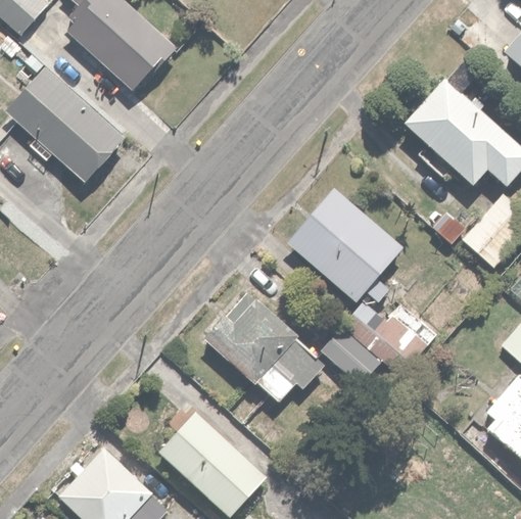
[(0,0),(0,16),(20,35),(48,2),(45,0),(0,0)]
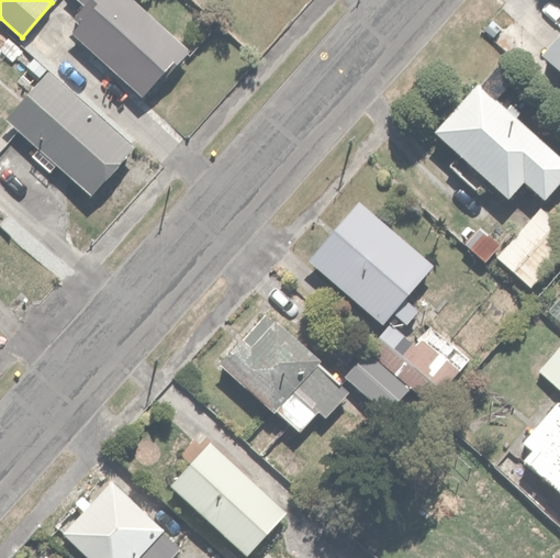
[(149,99),(190,49),(130,0),(76,0),(84,6),(73,19),(79,24),(70,34),(149,99)]
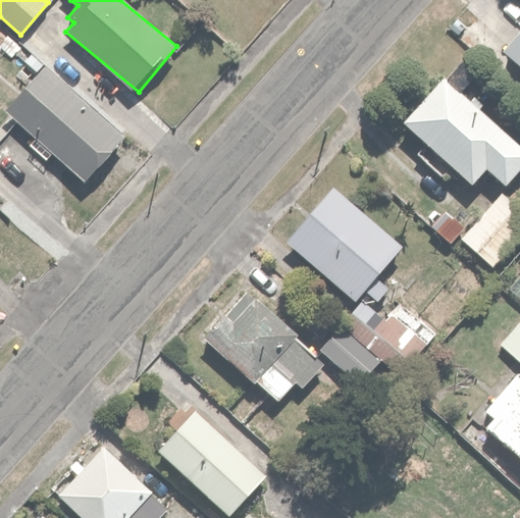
[(519,28),(501,49),(519,65),(519,28)]
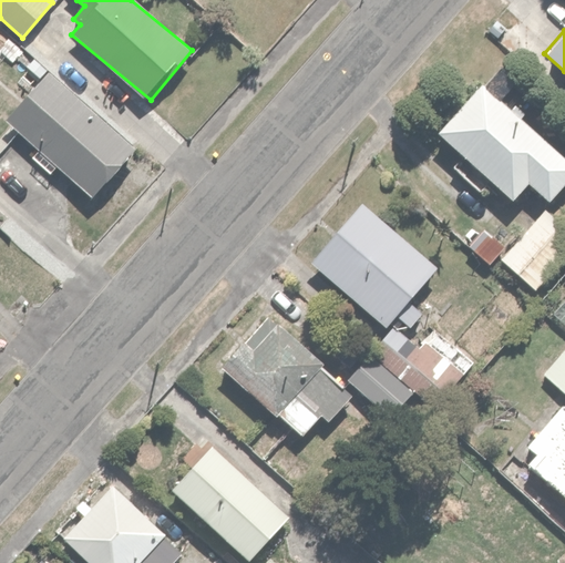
[(6,120),(93,195),(135,147),(48,71),(6,120)]
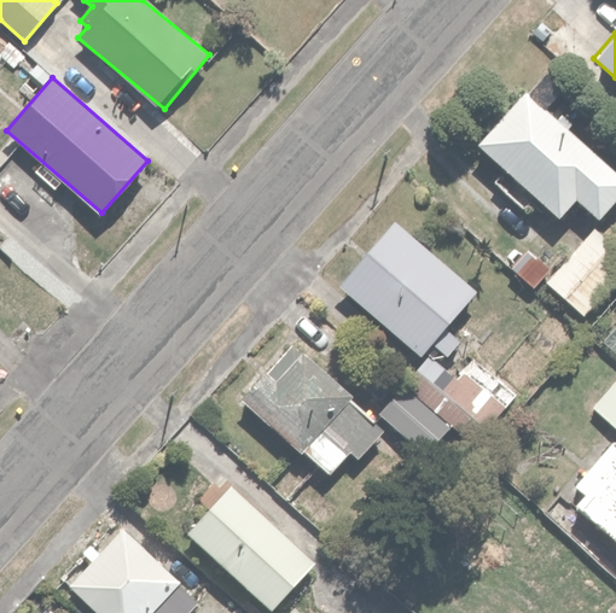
[(615,175),(523,92),(476,144),(504,169),(492,181),(524,214),(539,200),(562,221),(579,203),(600,222),(615,204),(615,175)]
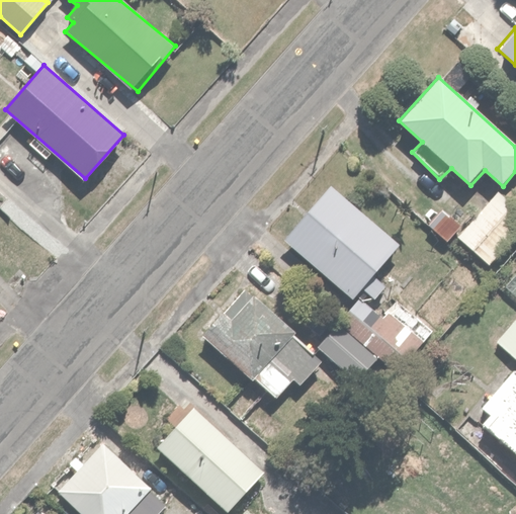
[(401,243),(330,184),(283,240),(354,300),(401,243)]
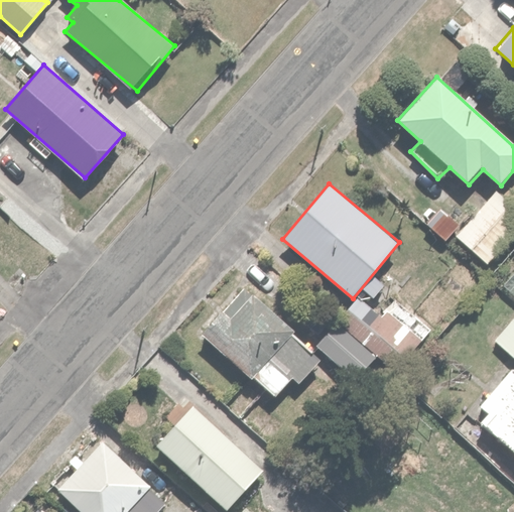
[(457,237),(489,265),(513,235),(513,208),(494,192),(457,237)]
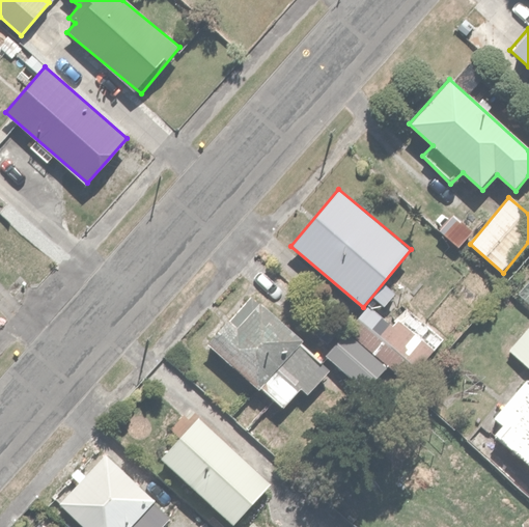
[(440,230),(461,250),(473,234),(454,216),(440,230)]
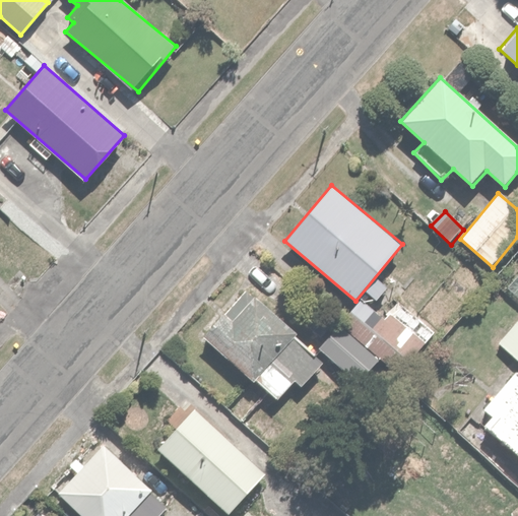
[(202,335),(277,401),(296,381),(303,387),(326,361),(250,294),(231,316),(224,310),(202,335)]
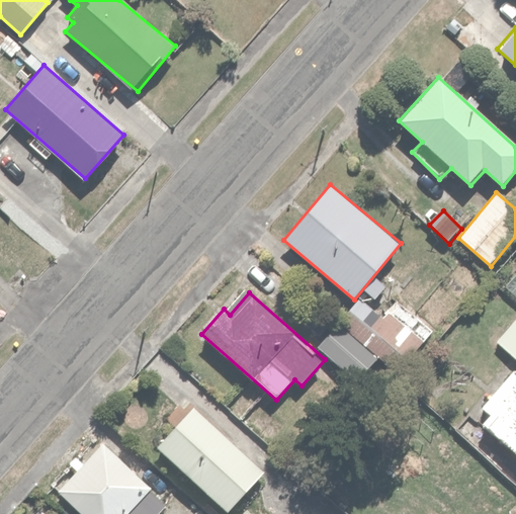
[(357,301),(317,347),(358,382),(378,359),(399,376),(435,334),(396,301),(379,320),(357,301)]
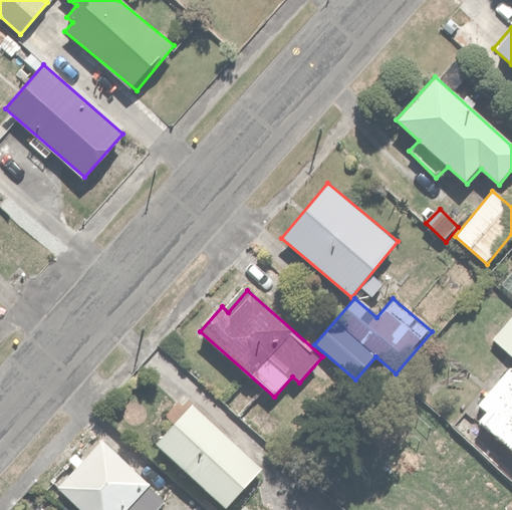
[(511,319),(493,341),(511,356),(511,319)]
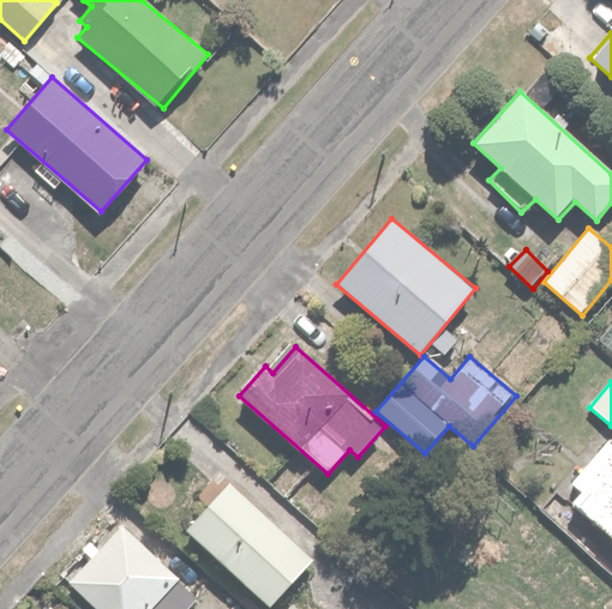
[(573,501),(611,537),(611,442),(607,439),(568,483),(580,493),(573,501)]
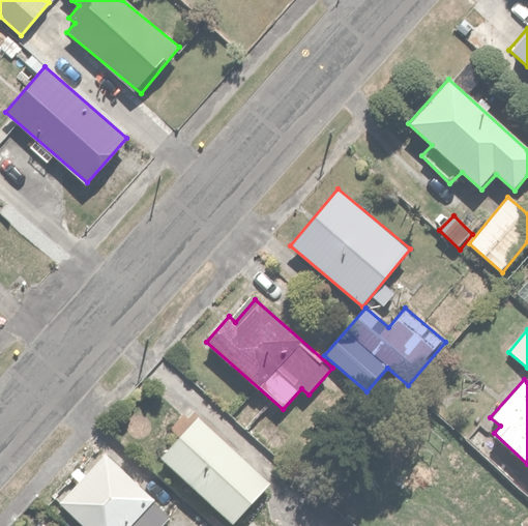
[(162,458),(235,524),(271,484),(198,417),(162,458)]
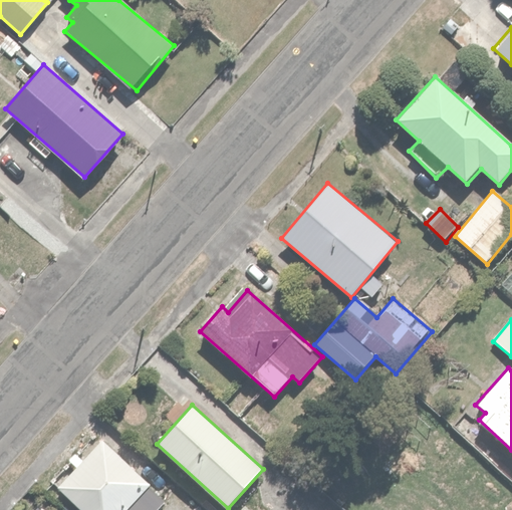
[(58,487),(82,509),(157,509),(168,498),(102,439),(58,487)]
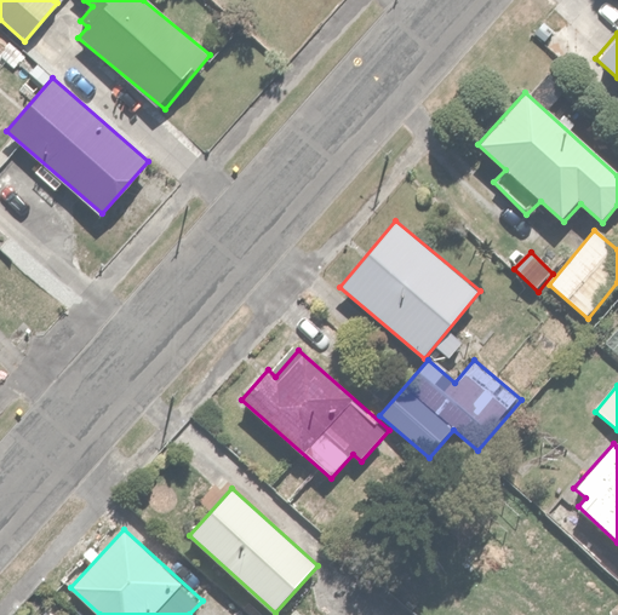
All buildings are outlined.
